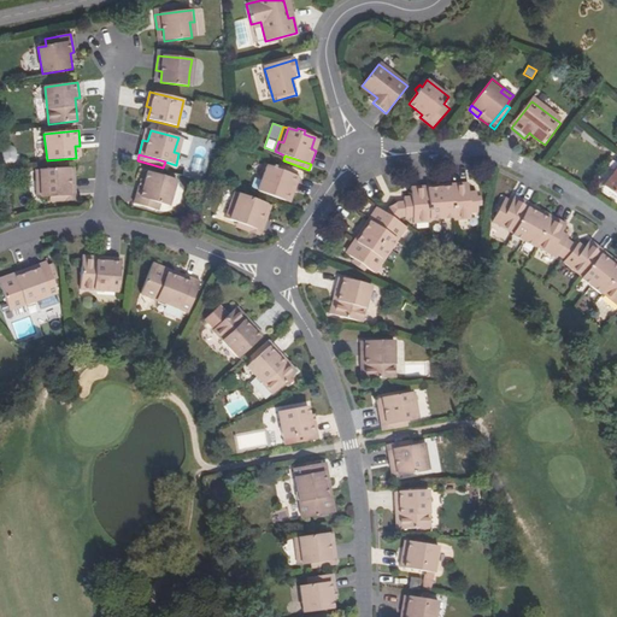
[(286,200),(291,189),(295,191),(300,177),(268,165),(258,191),(286,200)]
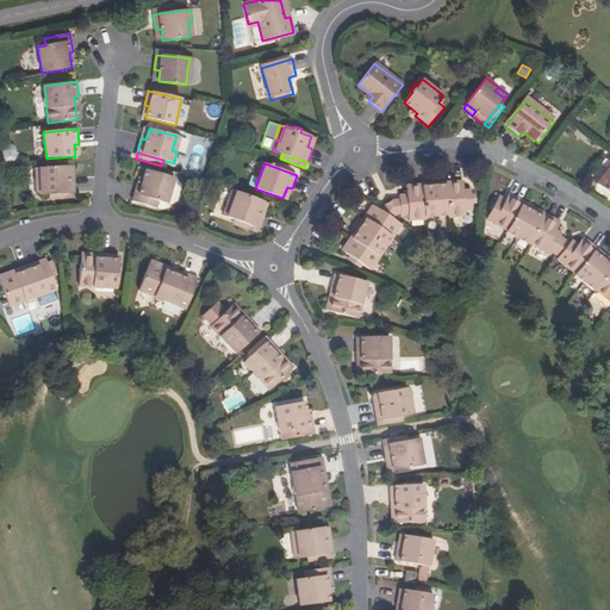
[(47,194),(74,193),(74,178),(68,179),(68,167),(39,168),(41,182),(36,182),(36,194),(47,194)]
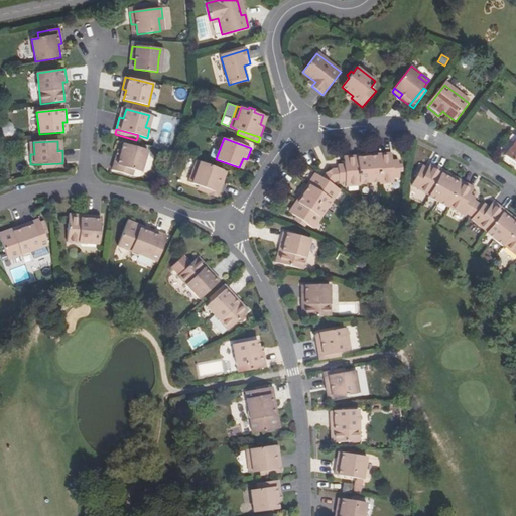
[(119,156),(116,155),(112,170),(132,176),(134,170),(140,172),(147,151),(124,143),(121,150),(119,156)]
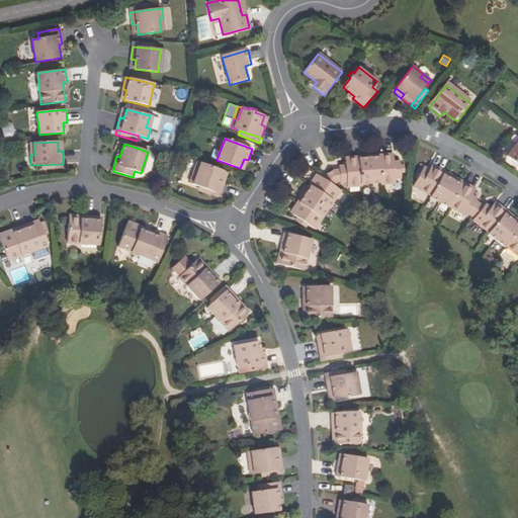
[(517,167),(517,147),(508,160),(517,167)]
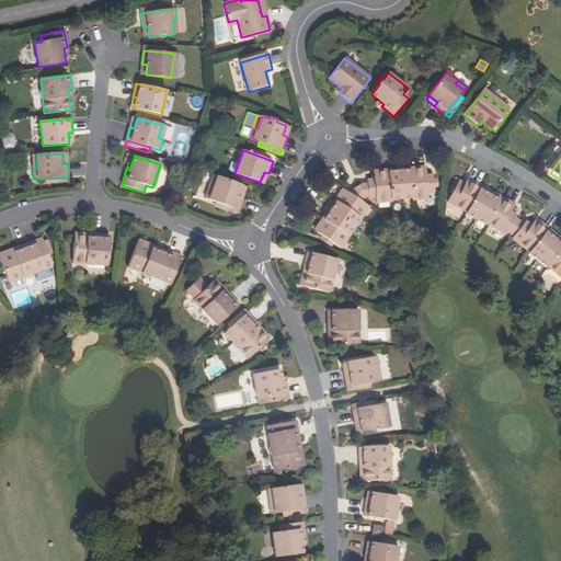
[(367,184),(368,197),(368,198),(376,197),(376,203),(390,202),(390,199),(412,198),(412,201),(427,199),(427,194),(434,194),(433,189),(433,180),(433,175),(426,175),(425,167),(410,168),(410,171),(389,172),(388,170),(374,171),(374,180),(367,180),(367,184)]
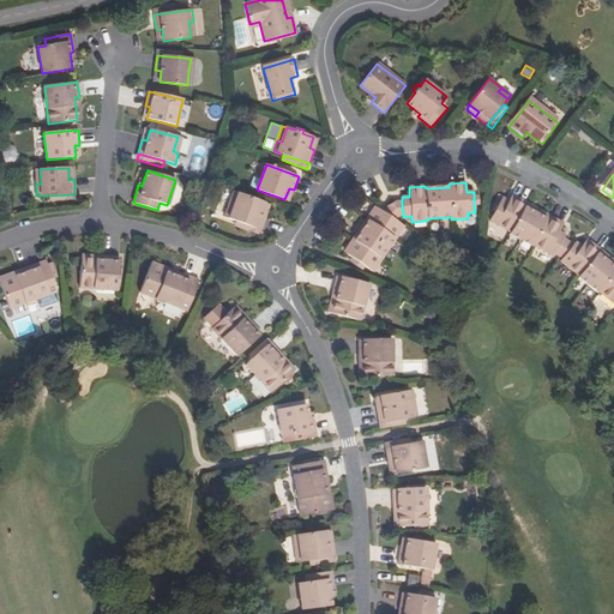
[(236,221),(260,230),(266,216),(262,215),(265,203),(239,193),(234,208),(229,205),(226,217),(236,221)]
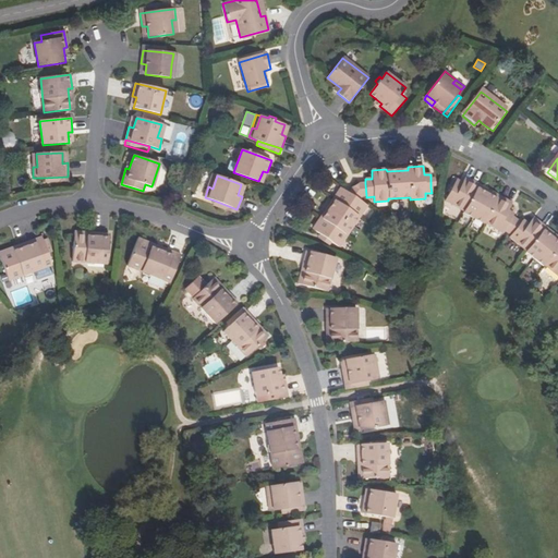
[(504,233),(509,222),(513,216),(514,214),(509,210),(513,203),(499,195),(497,198),(478,189),(481,184),(466,177),(462,184),(456,181),(445,199),(463,210),(462,213),(484,225),(485,223),(504,233)]
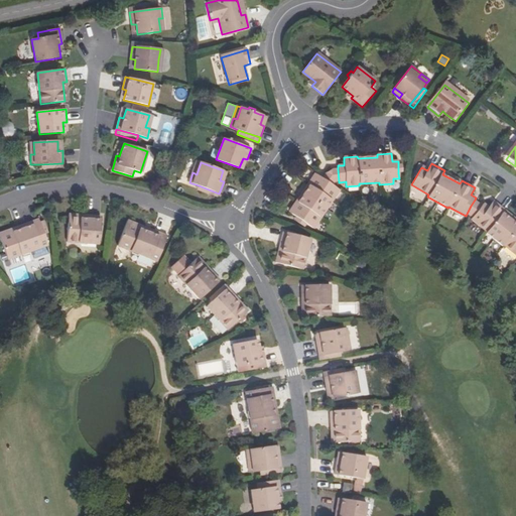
[(326,175),(323,178),(332,185),(335,181),(339,181),(338,169),(333,170),(329,172),(326,175)]
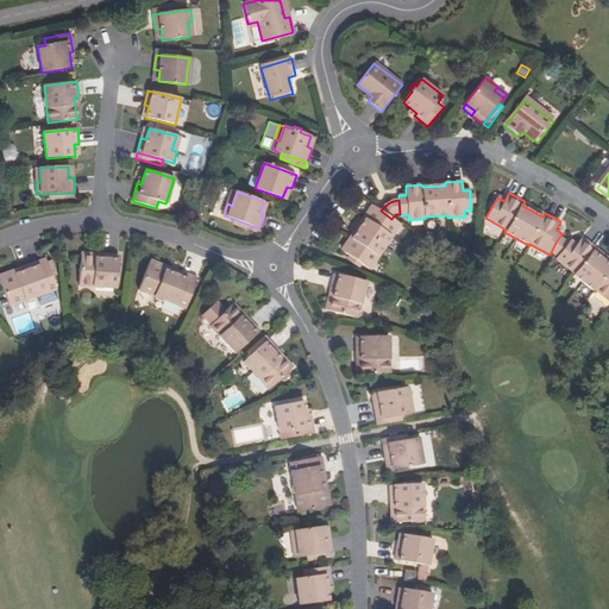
[(542,217),(545,213),(525,201),(522,206),(542,217)]
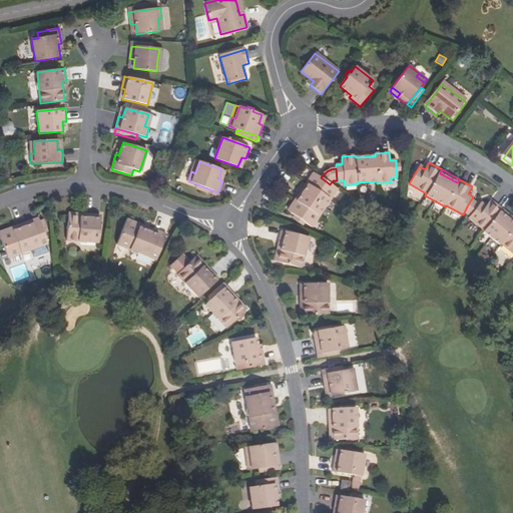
[(295,215),(306,222),(313,227),(321,216),(318,215),(329,199),(331,200),(339,190),(330,184),(321,177),(313,172),(306,183),(308,185),(297,200),(295,199),(288,210),(295,215)]
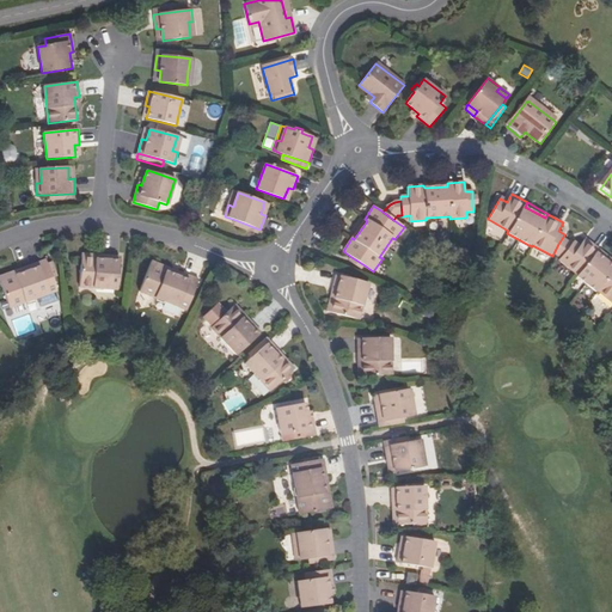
[(367,221),(365,219),(352,238),(354,239),(367,221)]
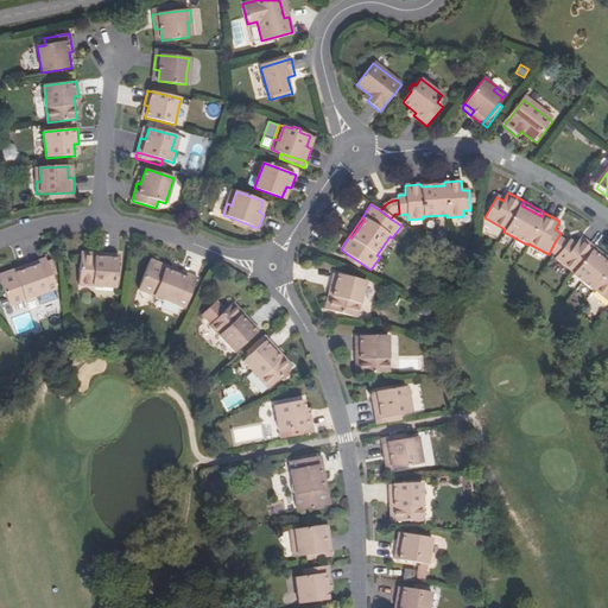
[(257,233),(258,228),(234,219),(232,223),(257,233)]
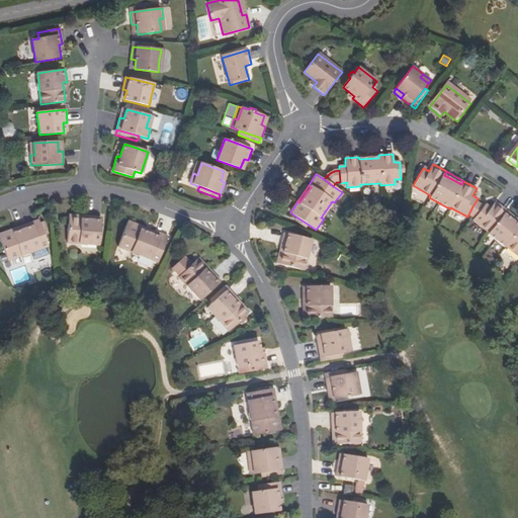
[(472,206),(480,211),(485,206),(477,200),(472,206)]
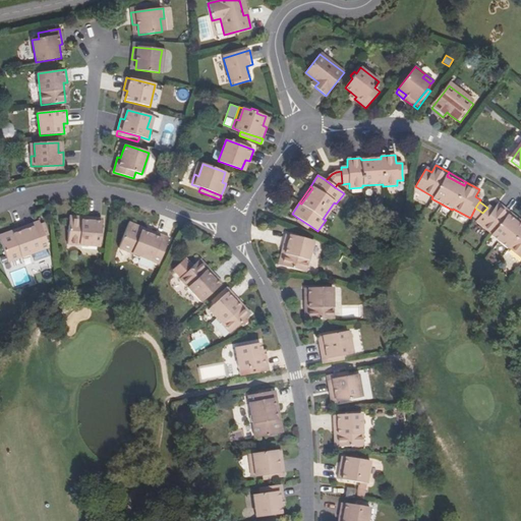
[(323,219),(326,220),(336,204),(334,203),(323,219)]
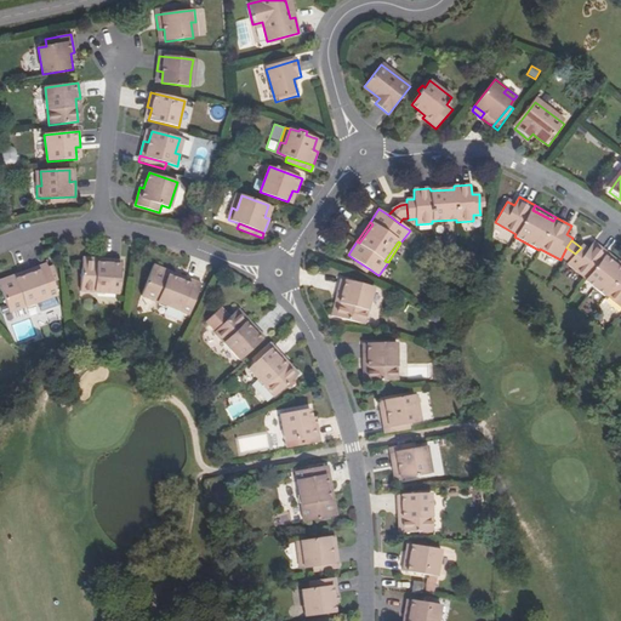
[(584,244),(581,248),(575,254),(568,263),(587,278),(585,280),(605,296),(607,295),(620,306),(620,269),(605,257),(608,254),(594,241),(588,249),(584,244)]
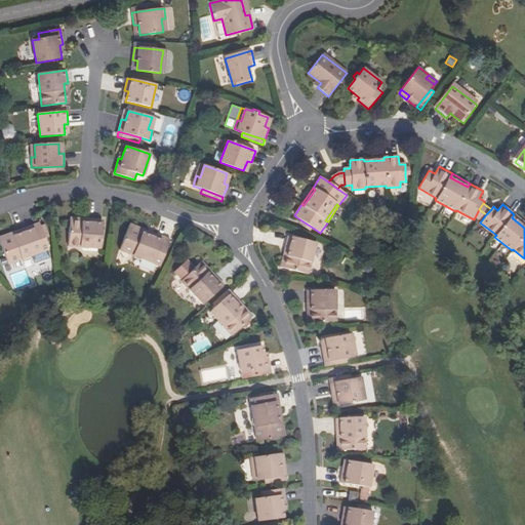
[(524,228),(524,223),(514,214),(512,217),(524,228)]
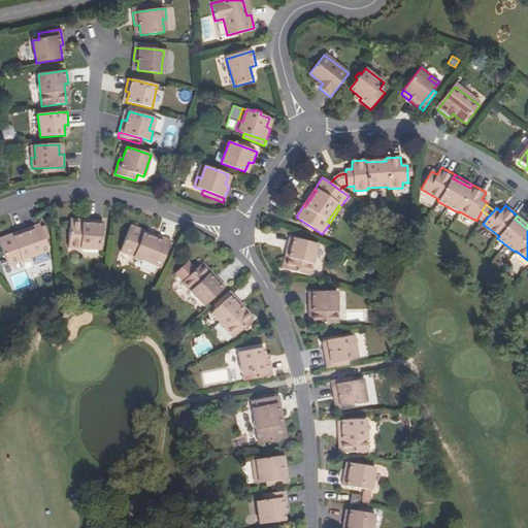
[(90,225),(70,223),(68,248),(100,251),(103,221),(90,221),(90,225)]
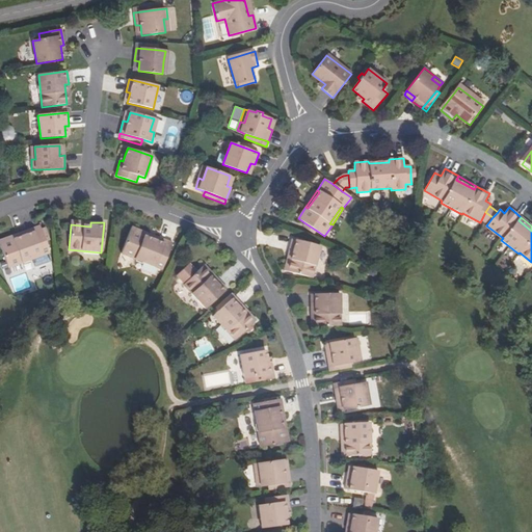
[(315,235),(317,231),(306,223),(303,228),(315,235)]
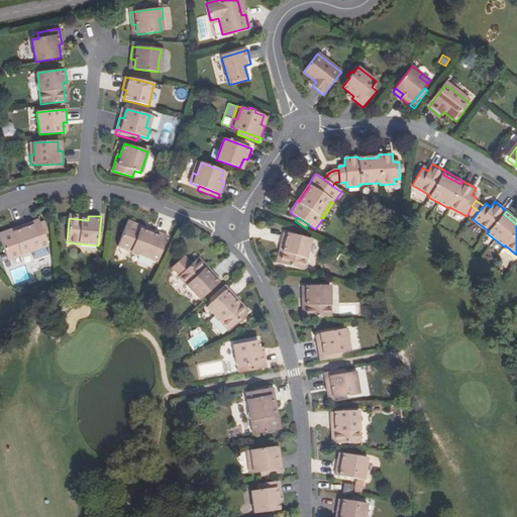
[(0,237),(0,238),(8,261),(47,246),(38,219),(25,224),(27,228),(0,237)]
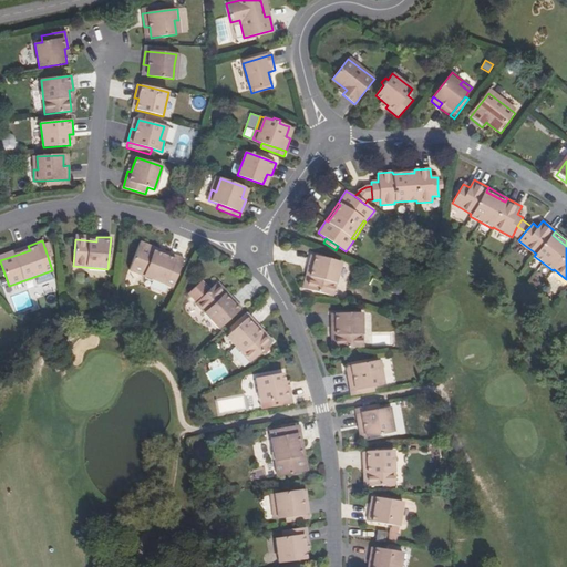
[(168,258),(169,254),(140,241),(138,246),(168,258)]
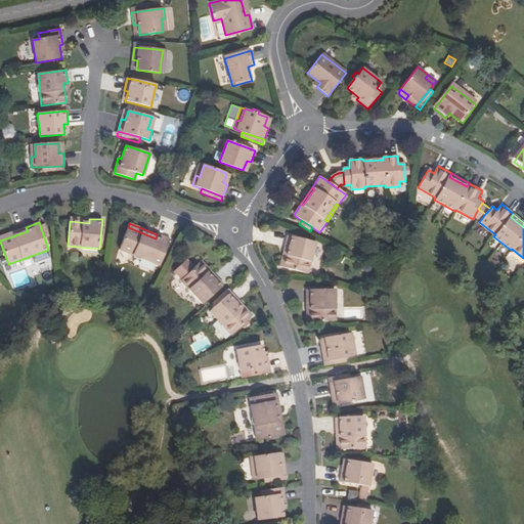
[(0,241),(28,231),(26,227),(0,236),(0,241)]
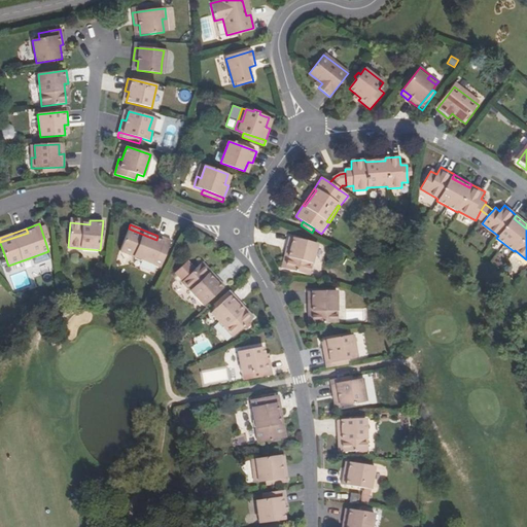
[(156,240),(129,229),(119,251),(160,268),(171,241),(157,236),(156,240)]
